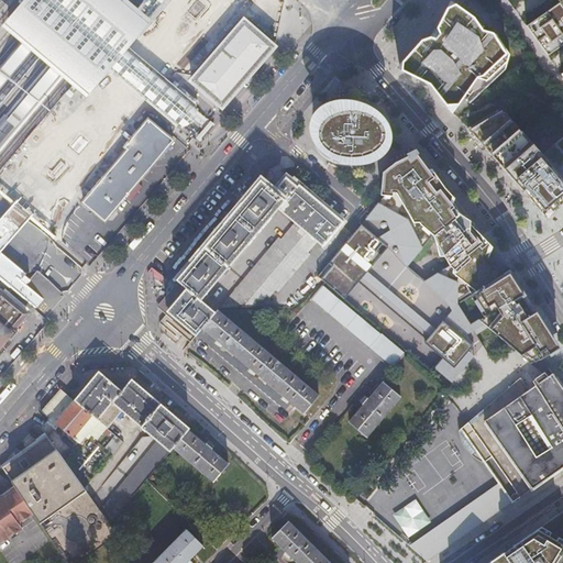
[(22,0),(21,3),(0,26),(0,29),(69,87),(70,88),(84,99),(98,83),(106,75),(111,68),(121,77),(133,88),(138,91),(161,112),(177,128),(186,125),(192,121),(195,120),(196,118),(198,111),(198,105),(179,90),(176,87),(157,70),(147,63),(141,57),(130,48),(132,46),(151,23),(134,10),(131,7),(122,0),(22,0)]
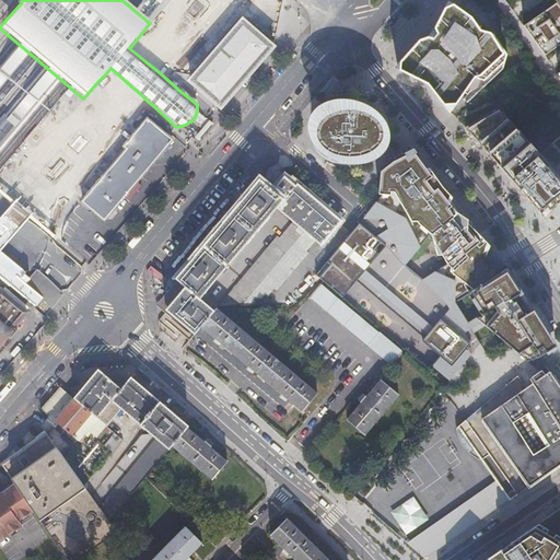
[(545,55),(559,43),(559,0),(555,0),(557,2),(523,25),(545,55)]
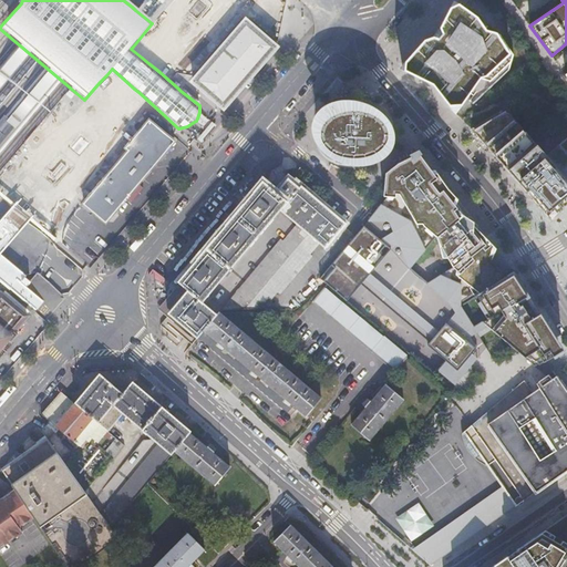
[(452,110),(459,109),(481,79),(491,81),(512,62),(513,54),(498,33),(485,30),(476,18),(457,4),(449,9),(433,37),(425,40),(403,63),(403,70),(433,85),(452,110)]
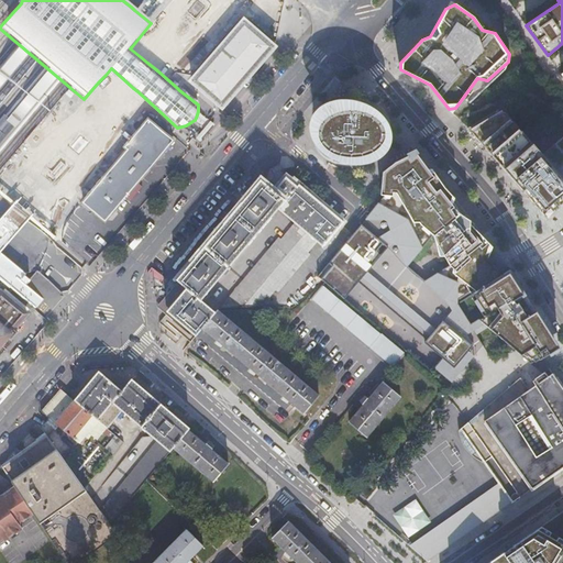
[(199,88),(216,101),(222,108),(230,99),(236,90),(246,79),(269,54),(275,46),(244,20),(242,22),(239,26),(219,50),(216,52),(214,55),(206,65),(191,80),(199,88)]
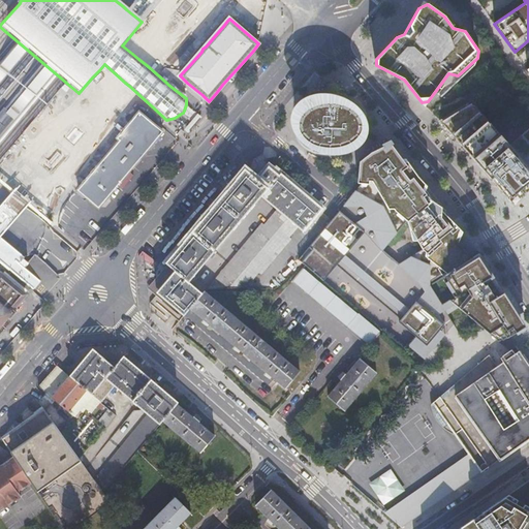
[(340,97),(334,96),(334,103),(330,103),(327,103),(327,96),(321,96),(315,97),(308,100),(305,102),(299,106),(297,109),(294,112),(301,117),(300,119),(299,125),(299,131),(301,134),(305,139),(311,144),(315,146),(320,147),(325,148),(329,149),(333,149),(344,146),(347,145),(352,143),(354,141),(359,135),(361,133),(362,128),(362,125),(362,123),(361,120),(359,117),(359,116),(364,110),(359,105),(352,101),(345,98),(340,97)]
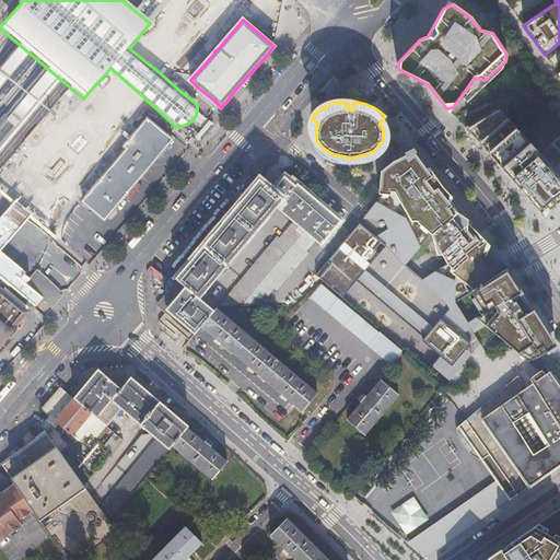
[(498,107),(466,127),(545,218),(559,203),(559,135),(538,154),(498,107)]
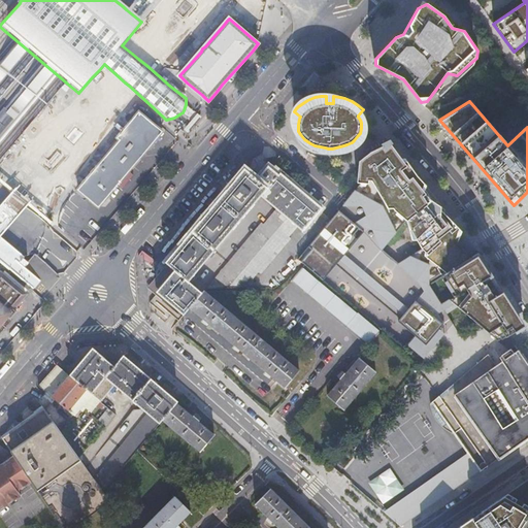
[(139,111),(118,137),(121,140),(78,190),(99,206),(163,132),(153,124),(139,111)]
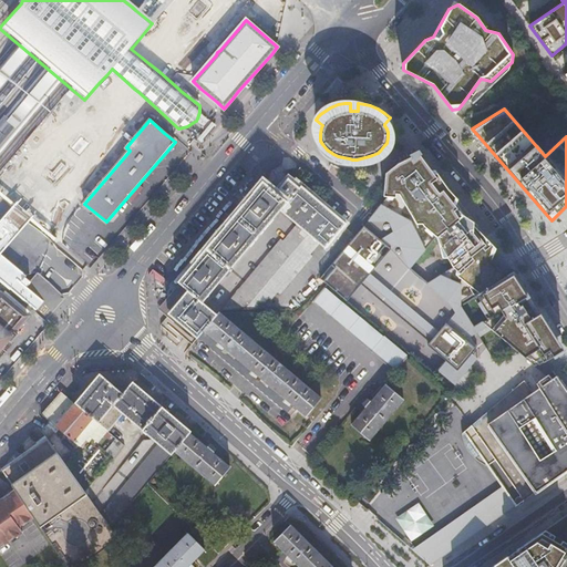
[(554,367),(552,364),(552,363),(547,363),(537,363),(545,358),(546,360),(563,350),(549,329),(539,313),(536,316),(526,300),(529,298),(513,271),(504,277),(491,260),(496,249),(464,209),(434,171),(431,171),(418,154),(398,164),(385,174),(383,193),(389,194),(320,278),(323,281),(350,303),(369,279),(436,334),(429,343),(446,360),(457,369),(472,352),(475,347),(476,346),(473,340),(491,329),(540,370),(547,375),(548,375),(554,369),(554,367)]
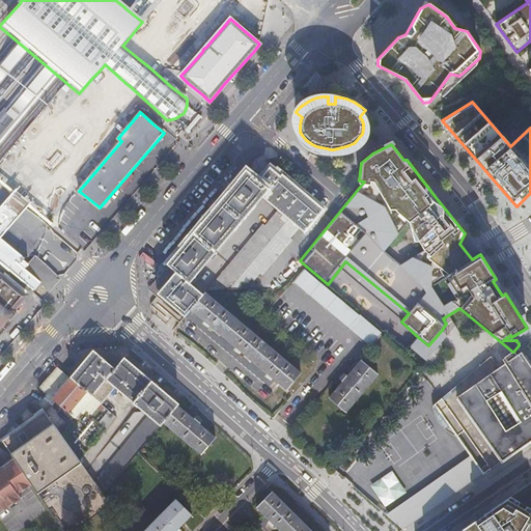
[(262,197),(304,232),(322,212),(269,168),(258,180),(253,176),(230,204),(229,204),(246,217),(262,197)]
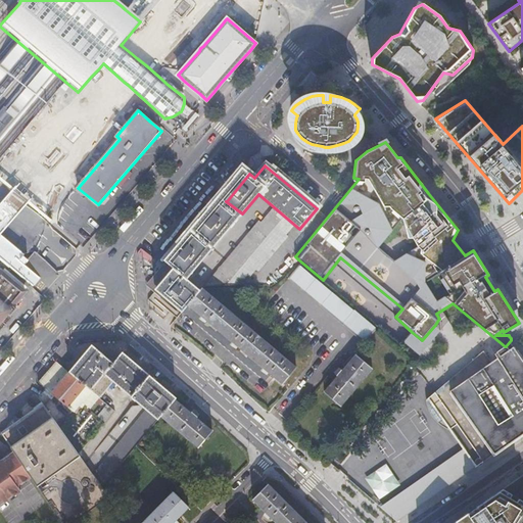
[(242,214),(226,201),(172,267),(173,268),(156,287),(184,311),(189,304),(201,290),(188,279),(242,214)]
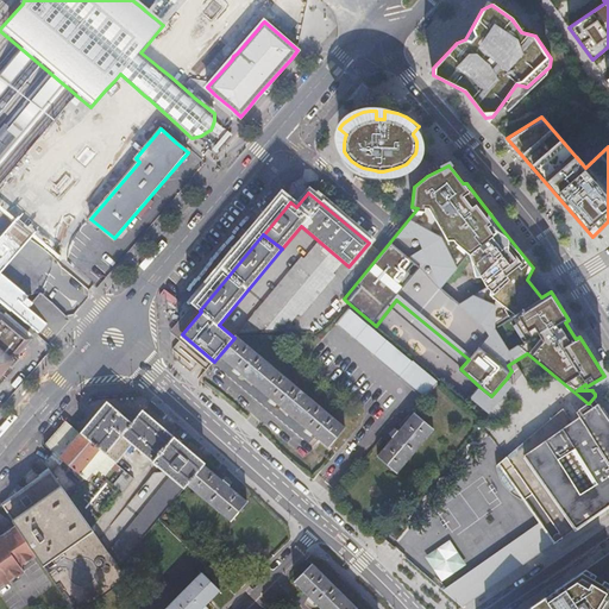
[(343,262),(319,242),(305,258),(302,257),(237,333),(283,332),(297,315),(301,316),(337,276),(333,274),(343,262)]
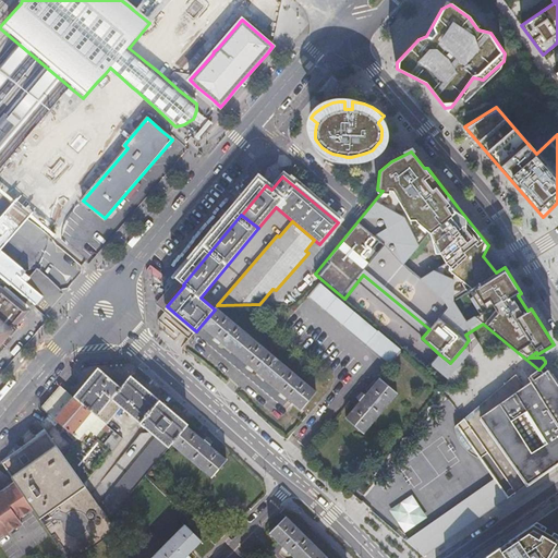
[(401,352),(320,282),(307,296),(308,298),(311,295),(315,300),(388,363),(387,364),(389,365),(401,352)]
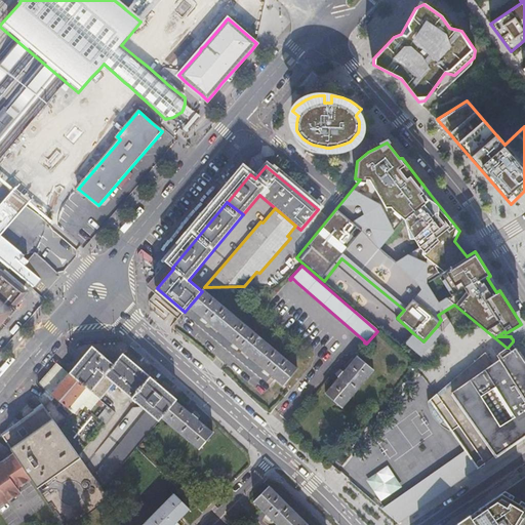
[(0,324),(8,315),(11,318),(18,310),(15,308),(28,292),(3,271),(0,274),(0,324)]
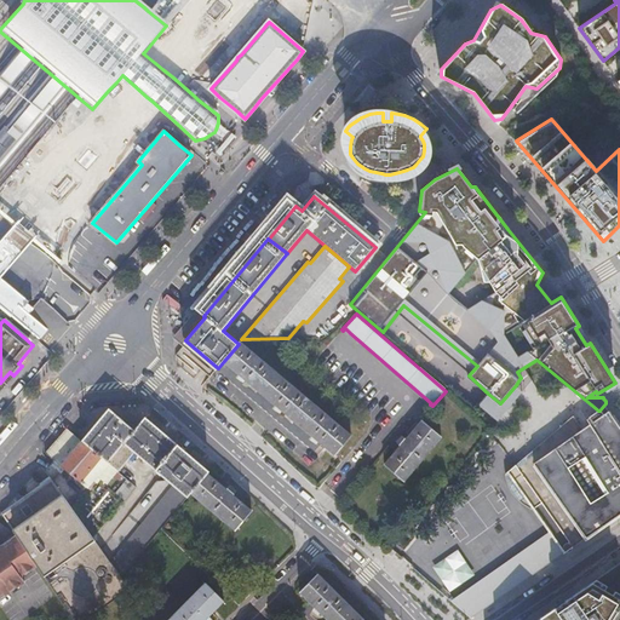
[(185,340),(184,343),(216,371),(218,368),(185,340)]
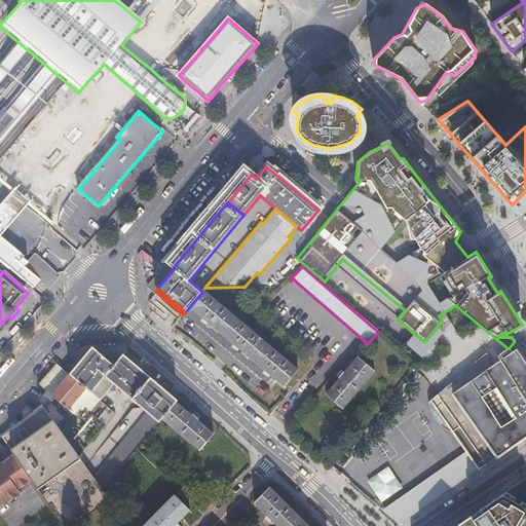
[(203,290),(202,292),(190,306),(284,385),(298,370),(203,290)]
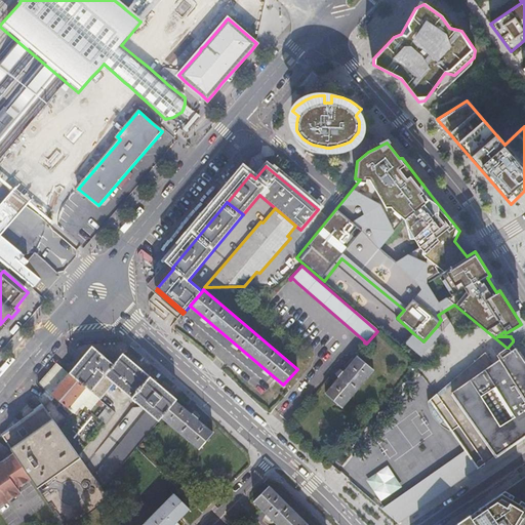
[(0,330),(11,318),(8,315),(0,324),(0,330)]
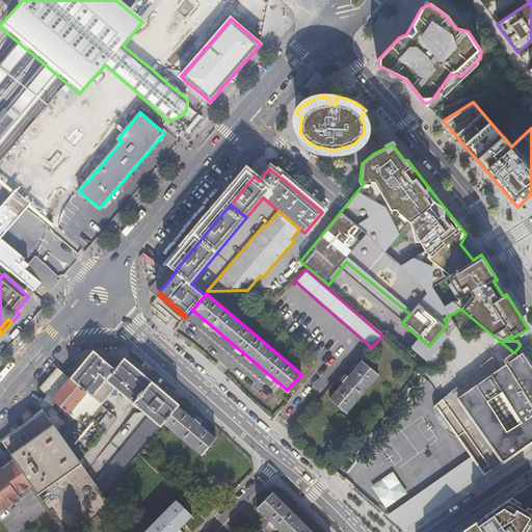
[(443,330),(429,346),(419,338),(410,347),(426,360),(448,335),(443,330)]
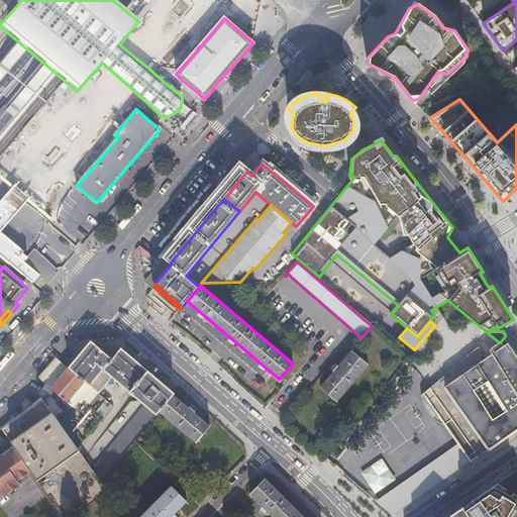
[(96,392),(102,385),(110,376),(144,404),(90,466),(99,478),(116,457),(133,439),(160,408),(195,439),(207,426),(193,413),(194,411),(189,406),(187,408),(172,395),(119,349),(111,358),(99,346),(92,341),(69,368),(62,362),(60,359),(41,381),(43,383),(40,386),(49,394),(53,391),(72,407),(81,397),(87,402),(96,392)]
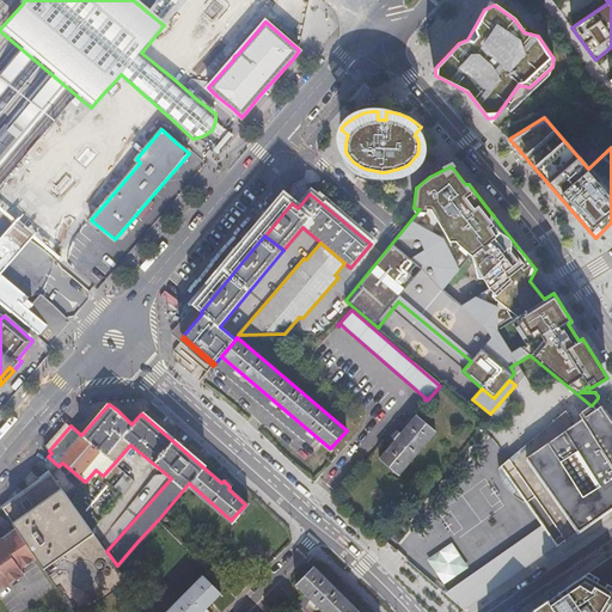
[(506,461),(501,466),(501,467),(503,475),(505,481),(508,485),(512,490),(515,494),(518,491),(543,526),(445,594),(464,611),(558,545),(560,545),(561,545),(563,545),(563,544),(564,544),(565,542),(565,539),(611,507),(611,422),(600,405),(592,405),(591,405),(579,414),(582,418),(575,423),(565,410),(506,461)]
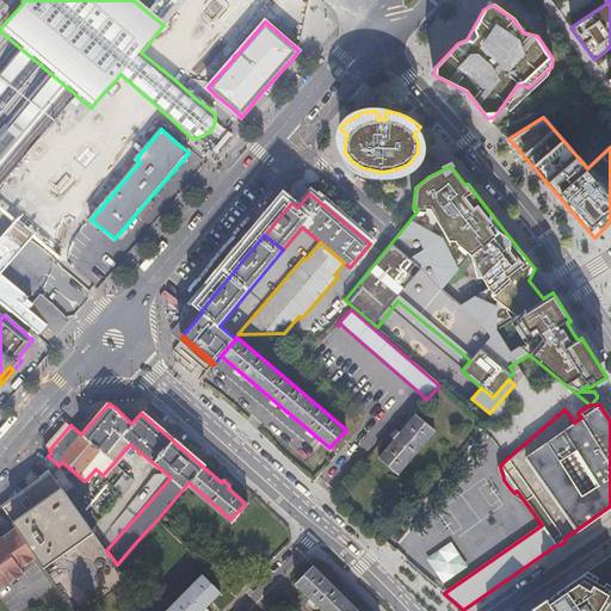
[(380,457),(397,474),(436,431),(417,414),(400,433),(399,432),(394,437),(396,439),(380,457)]
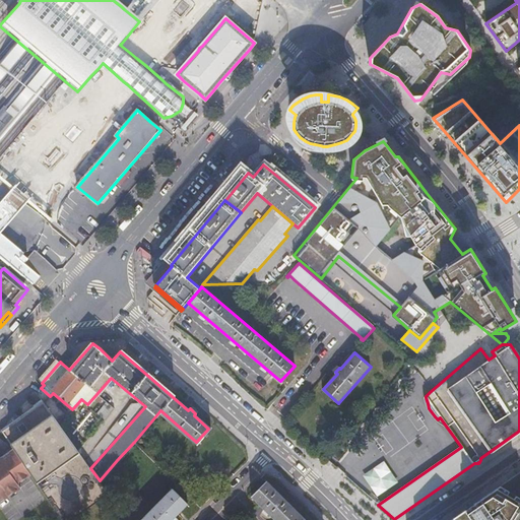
[(104,400),(96,394),(87,404),(103,417),(112,407),(104,400)]
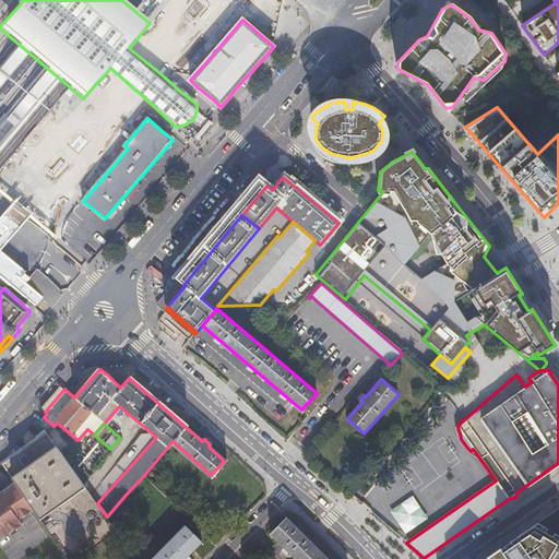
[(82,558),(118,533),(107,516),(97,503),(82,483),(51,440),(48,435),(3,467),(18,488),(36,515),(45,526),(67,558),(82,558)]
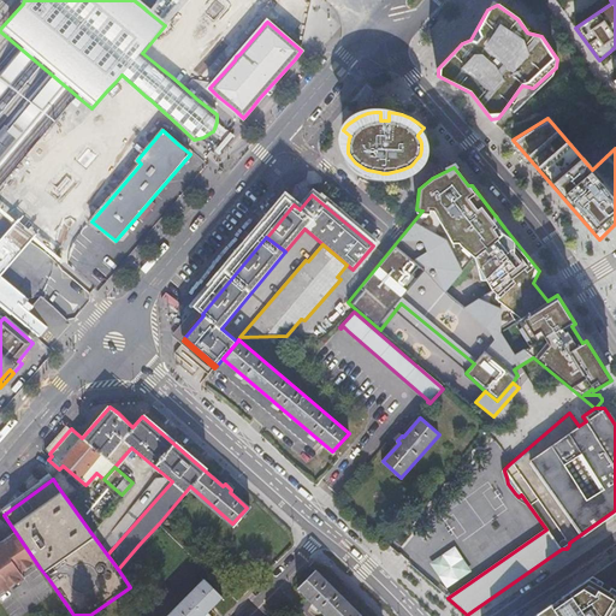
[(0,603),(28,584),(25,579),(40,568),(19,538),(0,550),(0,603)]
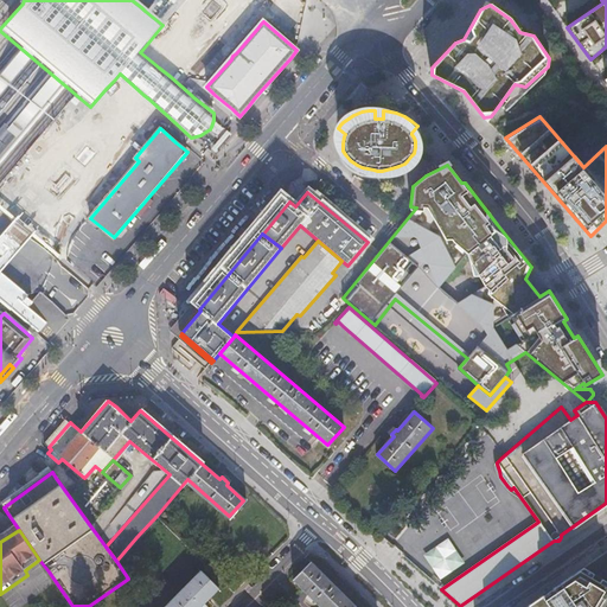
[(606,606),(606,550),(582,567),(540,596),(524,606),(606,606)]
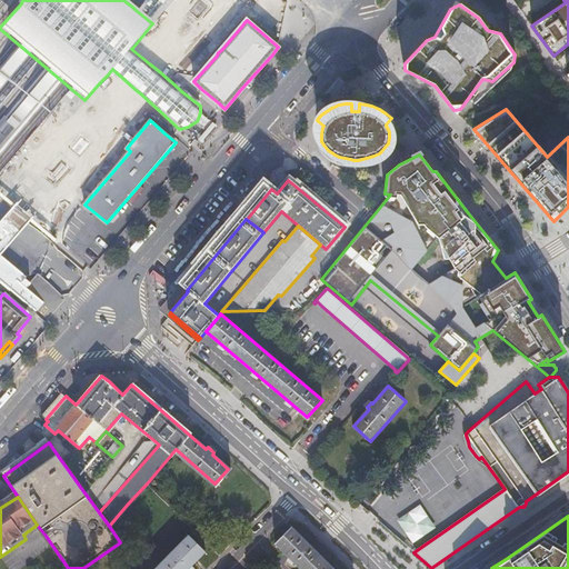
[(276,541),(301,568),(332,568),(291,526),(276,541)]
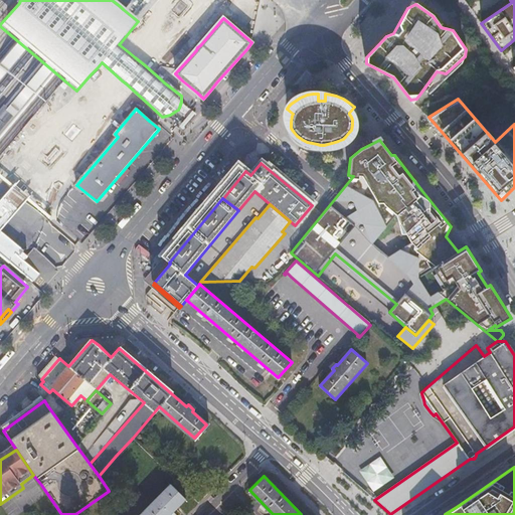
[(168,514),(173,510),(185,498),(171,484),(140,514),(168,514)]
